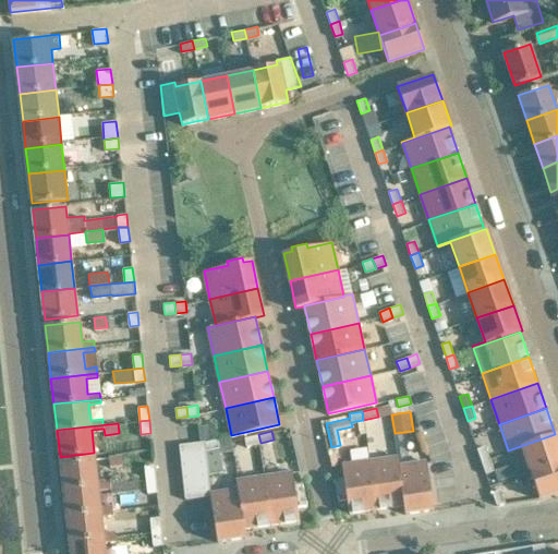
[(530,471),(557,461),(557,435),(557,433),(555,434),(508,450),(508,452),(521,447),(530,471)]
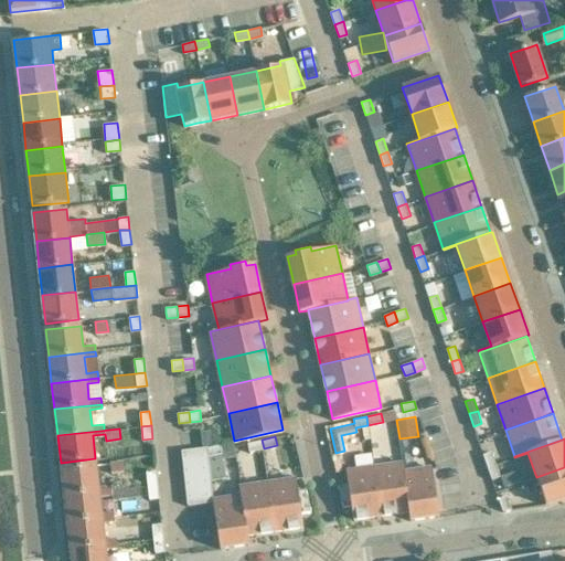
[(249,452),(264,448),(262,440),(247,443),(249,452)]
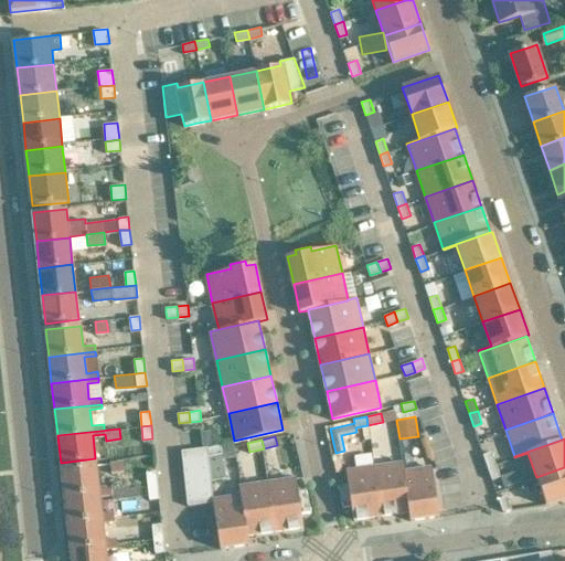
[(208,447),(210,459),(211,474),(211,479),(226,476),(222,457),(224,457),(221,444),(208,447)]
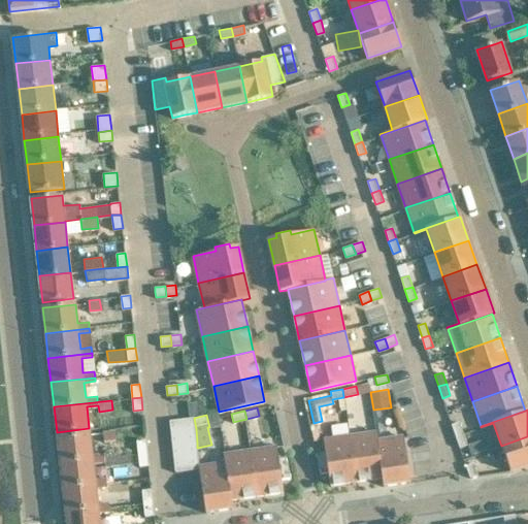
[(196,429),(194,418),(194,417),(169,420),(171,432),(196,429)]
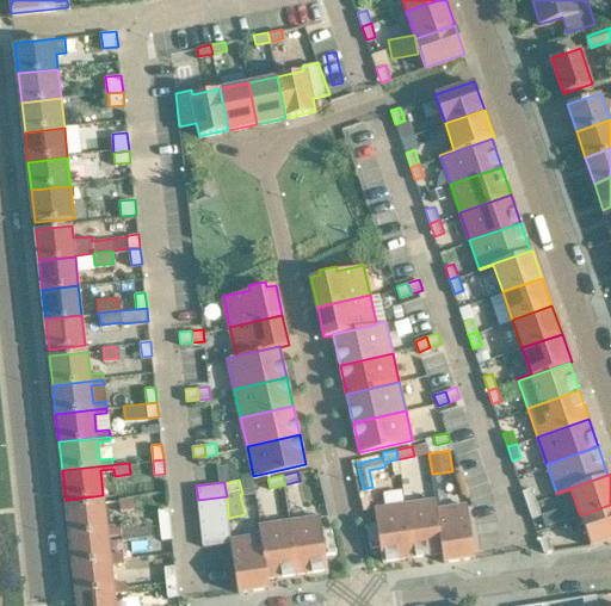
[(526,502),(536,500),(531,487),(523,490),(526,502)]
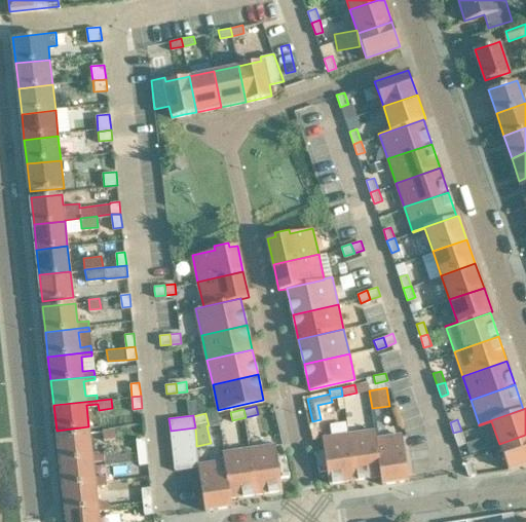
[(114,427),(103,429),(105,441),(116,439),(114,427)]
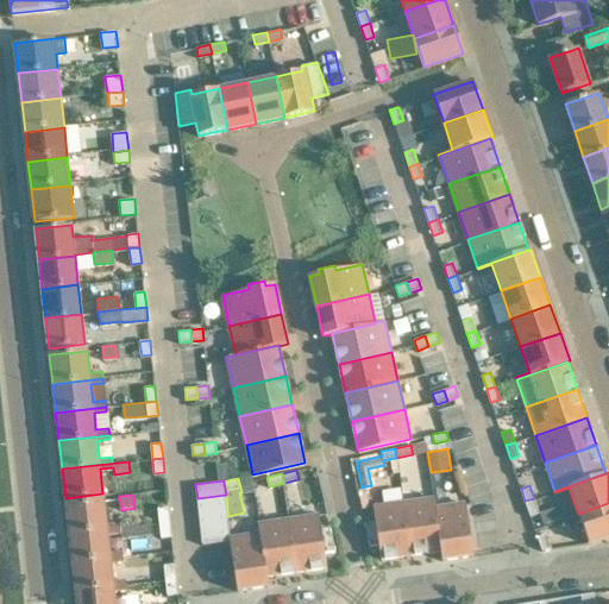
[(199,513),(227,510),(226,495),(198,498),(199,513)]
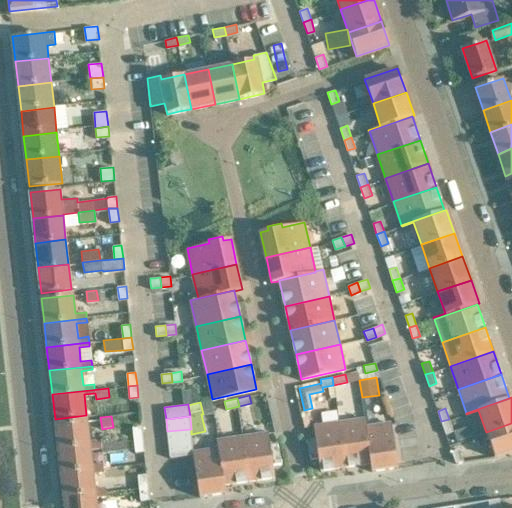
[(365,426),(366,425),(365,418),(339,421),(345,466),(370,462),(365,426)]
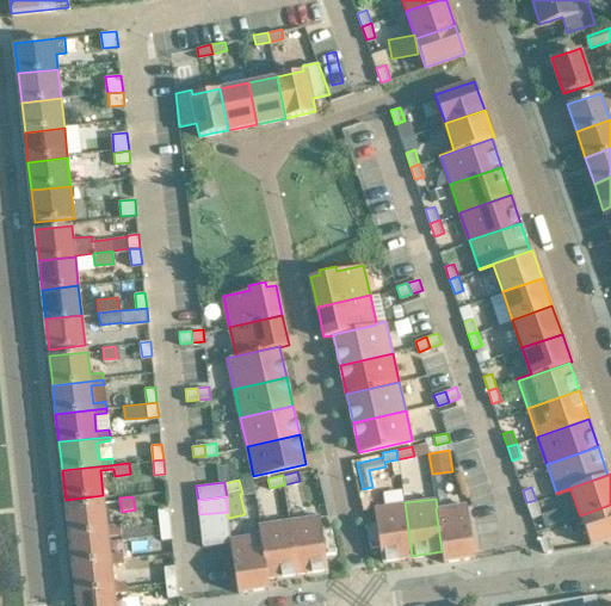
[(536,500),(526,502),(531,517),(541,514),(536,500)]
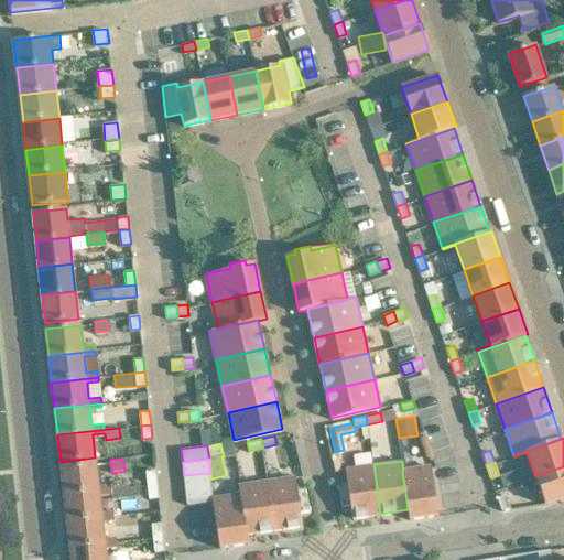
[(83,464),(61,467),(64,494),(111,488),(110,482),(98,483),(96,463),(83,464)]
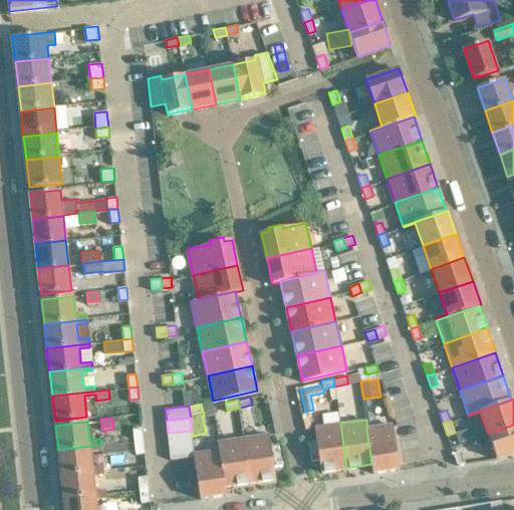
[(321,472),(346,468),(340,423),(315,427),(316,439),(307,441),(312,460),(319,459),(321,472)]
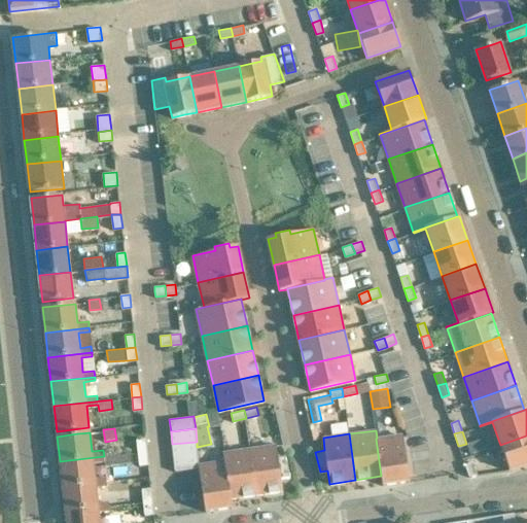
[(376,439),(381,476),(382,484),(410,480),(402,434),(377,438),(376,439)]
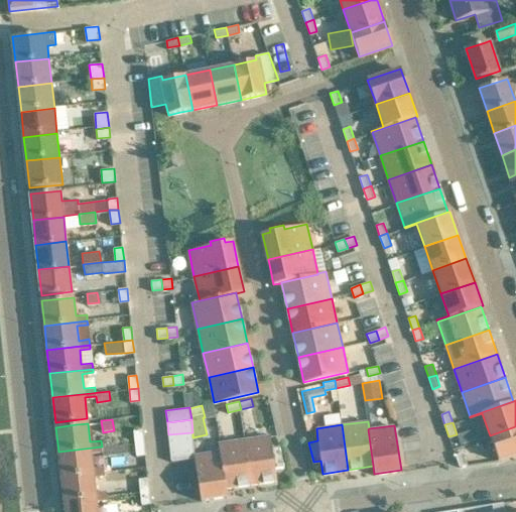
[(515,426),(490,435),(499,460),(515,454),(515,426)]
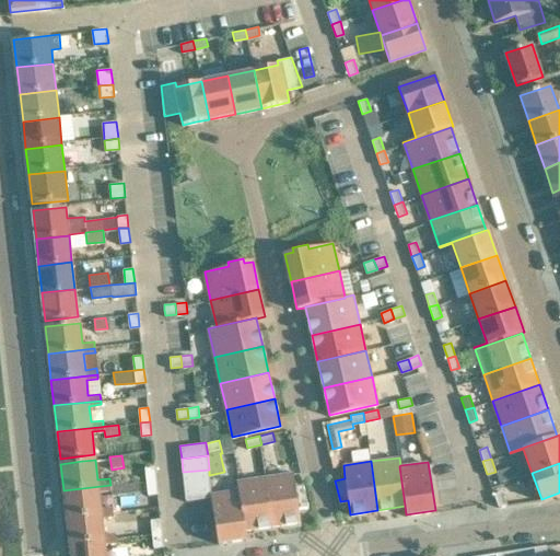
[(147,482),(156,481),(154,466),(146,467),(147,482)]
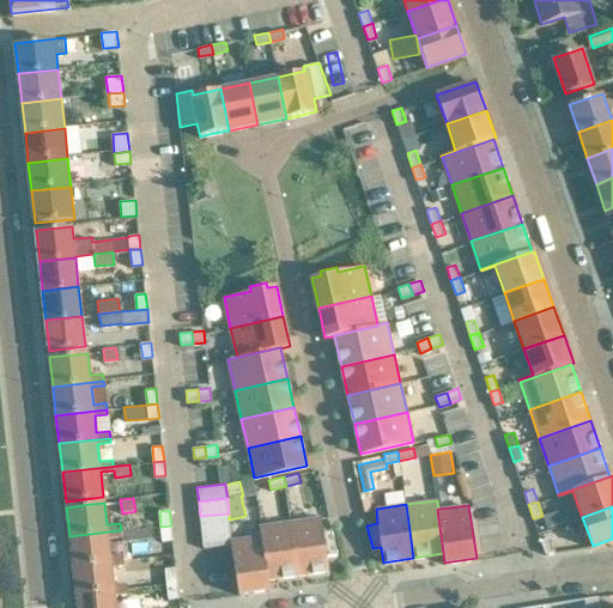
[(559,523),(556,511),(550,514),(545,521),(547,528),(559,523)]
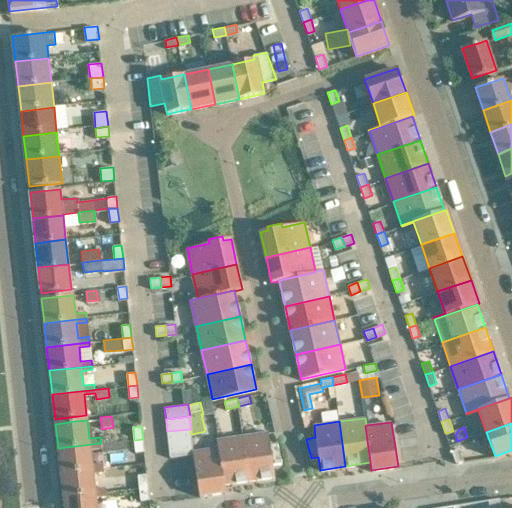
[(192,441),(191,434),(191,429),(167,431),(168,443),(192,441)]
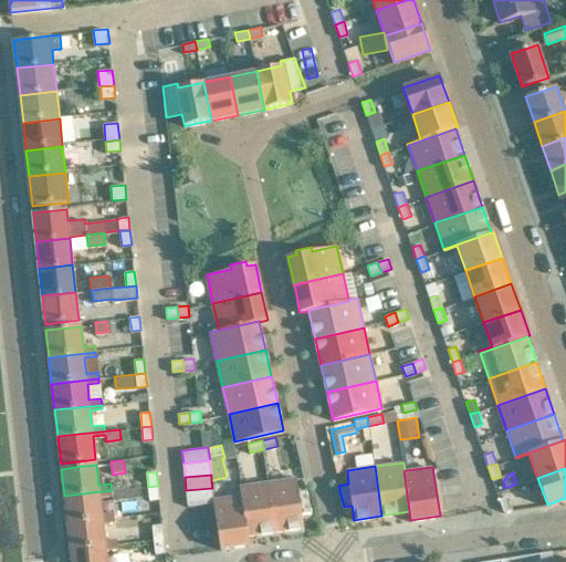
[(269,482),(276,531),(304,528),(302,513),(312,512),(306,490),(299,491),(296,478),(269,482)]
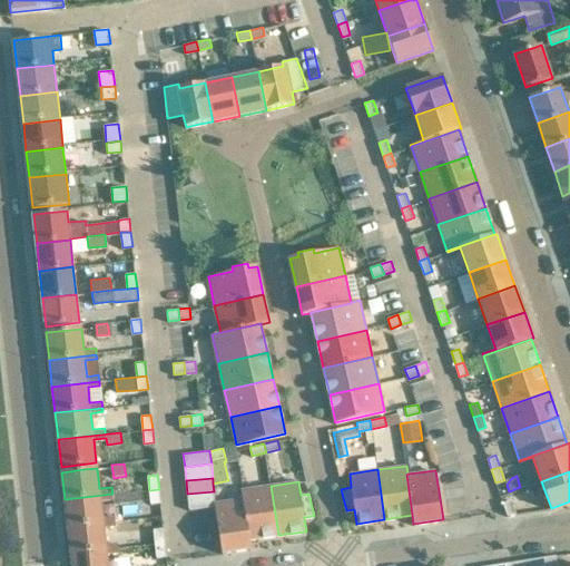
[(249,539),(278,535),(271,486),(242,489),(243,498),(244,498),(249,539)]
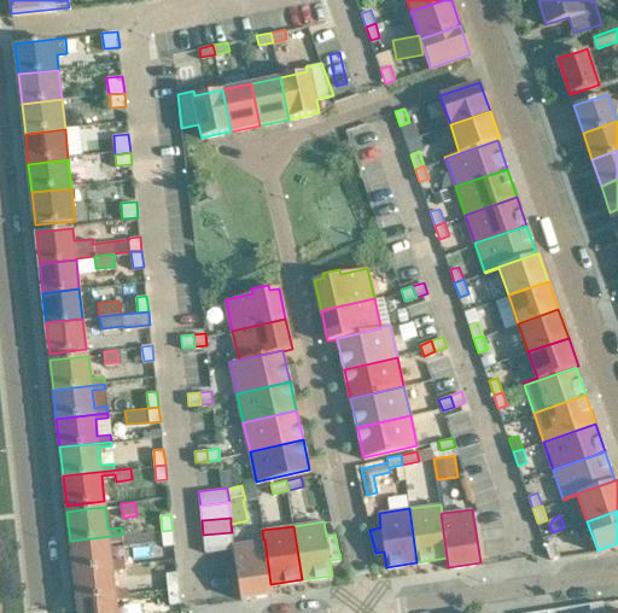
[(173,530),(162,531),(163,546),(174,544),(173,530)]
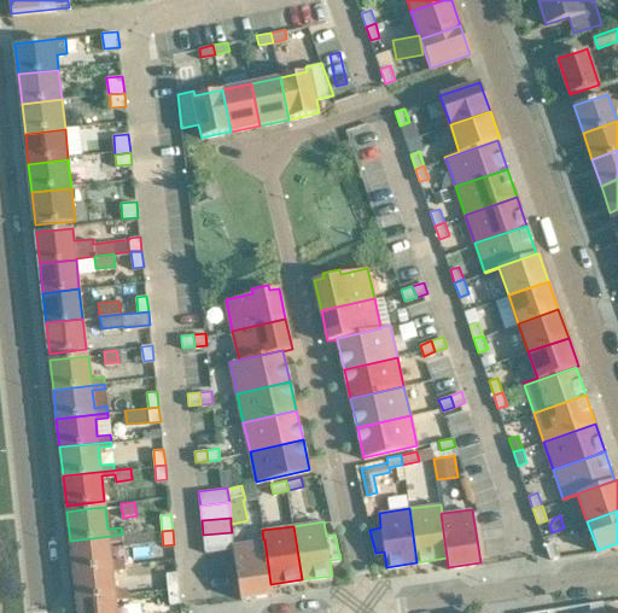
[(73,570),(147,561),(147,560),(124,562),(124,558),(111,559),(109,542),(122,539),(122,546),(153,542),(152,532),(122,535),(70,541),(73,570)]
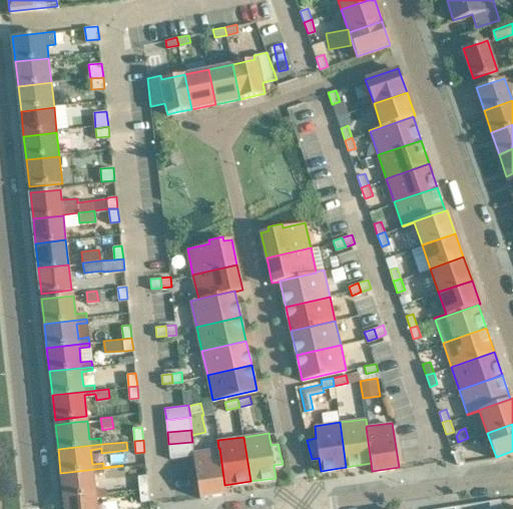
[(194,454),(193,452),(192,442),(168,444),(170,457),(194,454)]
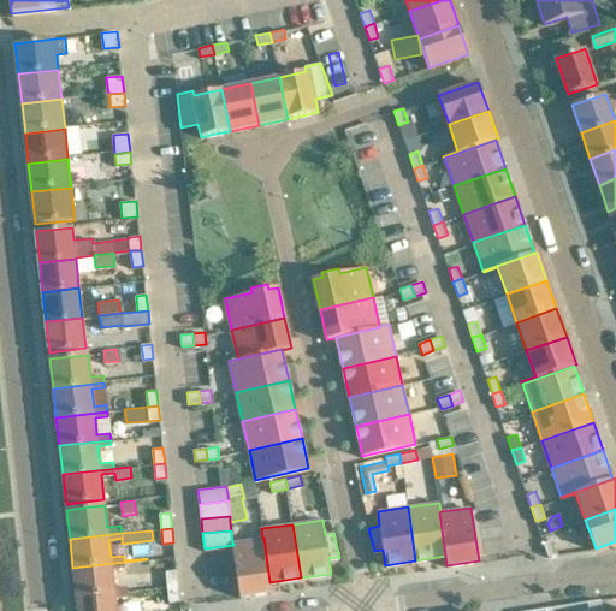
[(272,592),(270,582),(264,538),(262,538),(232,543),(234,545),(240,597),(272,592)]
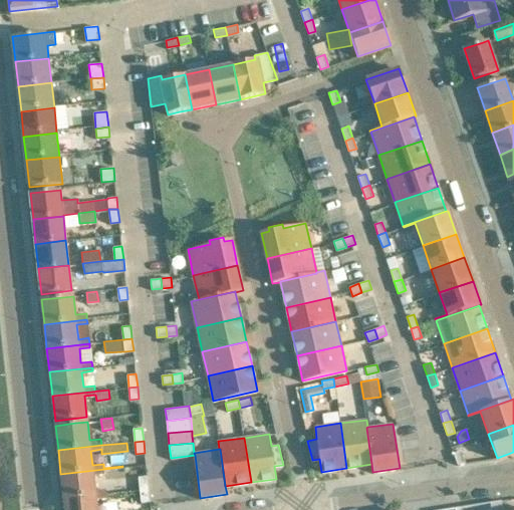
[(461,450),(453,453),(457,464),(465,463),(461,450)]
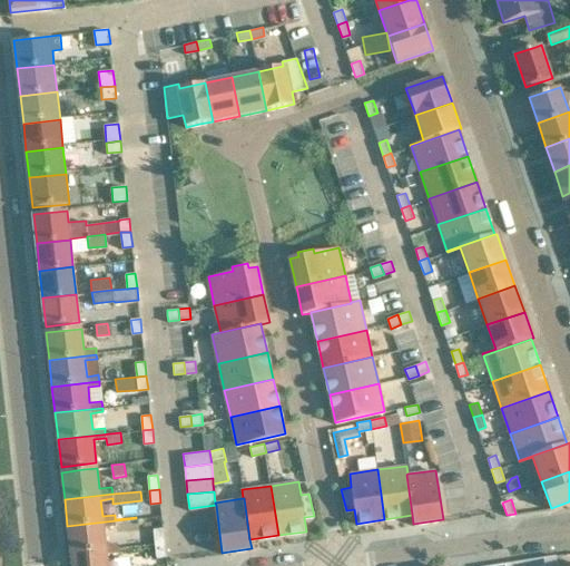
[(70,553),(118,547),(118,542),(106,543),(104,527),(116,525),(116,529),(137,527),(136,518),(67,526),(70,553)]
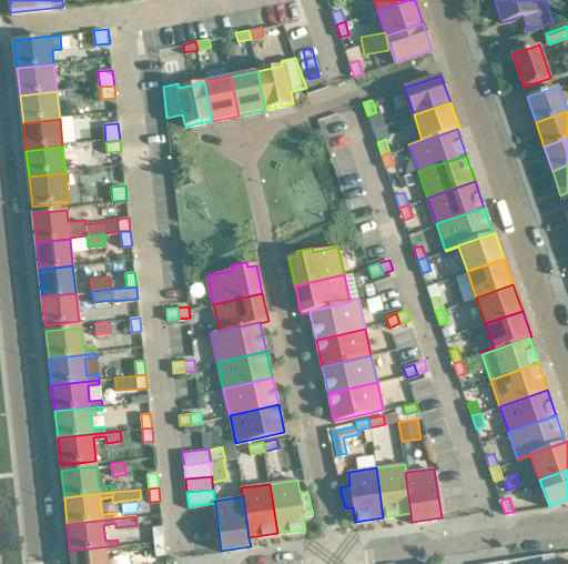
[(154,541),(164,540),(163,526),(153,527),(154,541)]
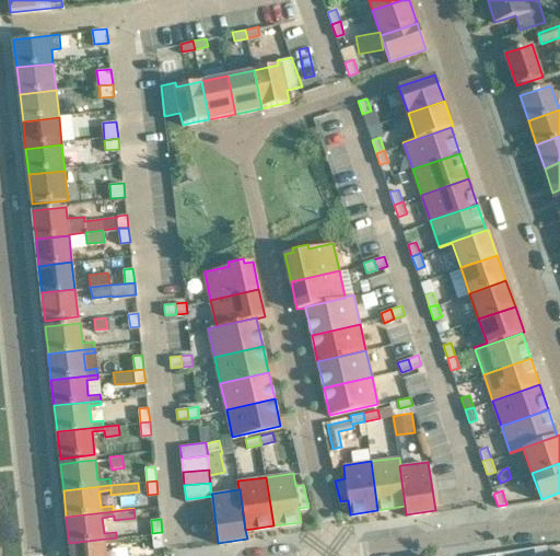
[(162,532),(152,533),(154,547),(163,546),(162,532)]
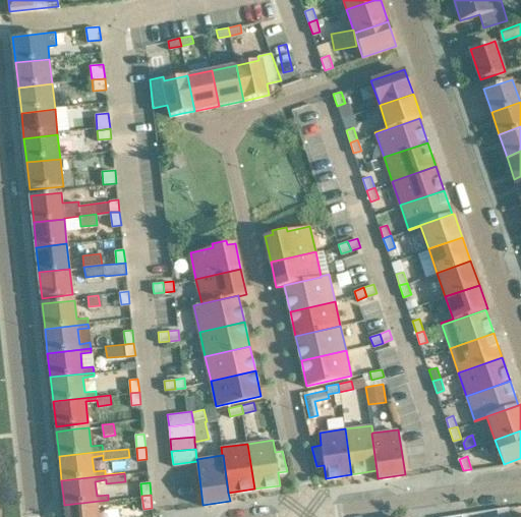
[(108,500),(64,505),(65,516),(98,516),(98,505),(109,504),(108,500)]
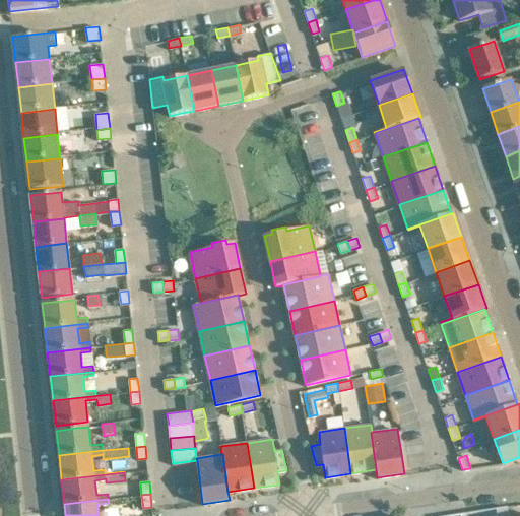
[(510,515),(507,506),(463,513),(464,515),(510,515)]
